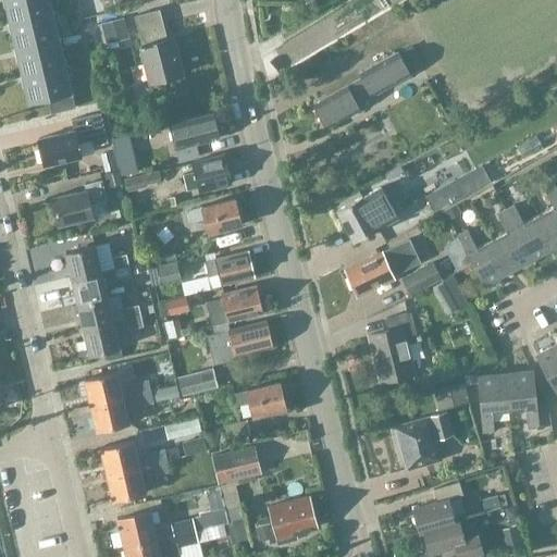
[(52,13),(48,0),(3,0),(10,23),(52,13)]
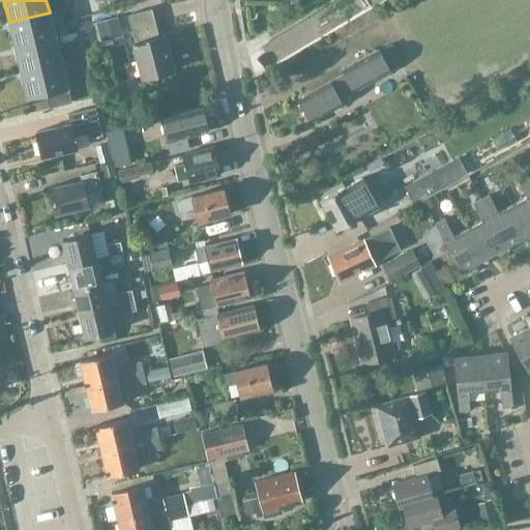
[(152,9),(127,16),(143,79),(171,72),(163,38),(155,40),(151,23),(155,22),(152,9)]
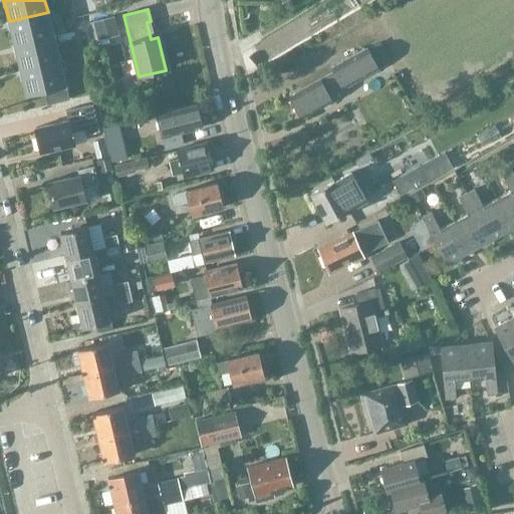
[(54,36),(48,12),(9,21),(15,46),(54,36)]
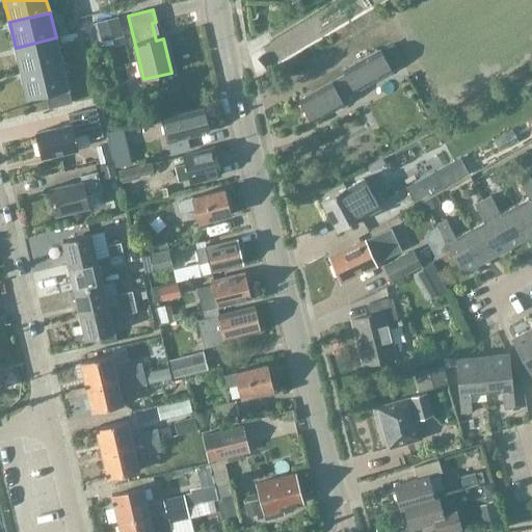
[(62,63),(56,37),(16,48),(22,73),(62,63)]
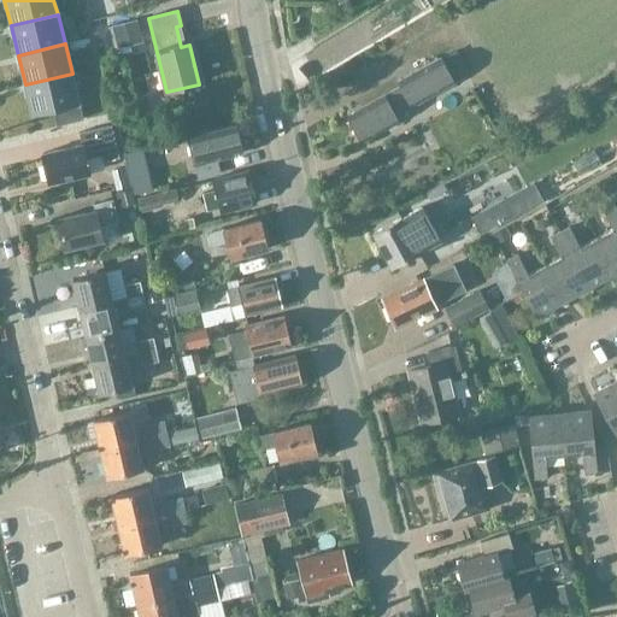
[(457,51),(440,59),(398,83),(400,88),(347,117),(362,144),(398,123),(392,113),(410,105),(411,109),(470,76),(457,51)]
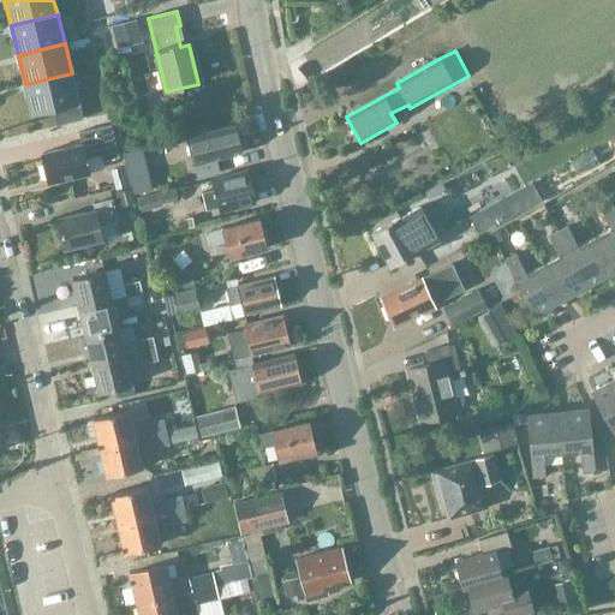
[(33,114),(53,108),(79,102),(72,73),(25,84),(33,114)]
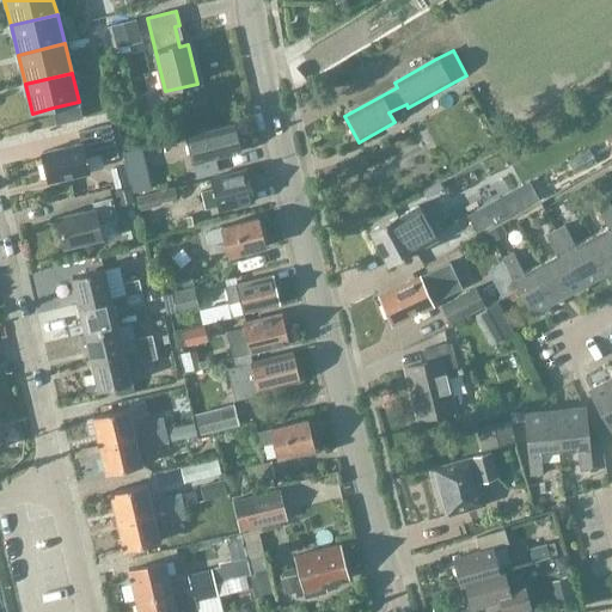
[(83,118),(79,102),(53,108),(56,124),(83,118)]
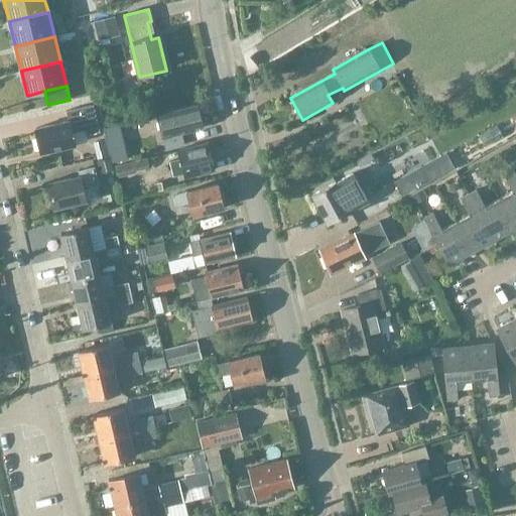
[(75,146),(72,134),(85,131),(86,136),(99,133),(93,105),(66,111),(68,121),(35,129),(41,154),(75,146)]
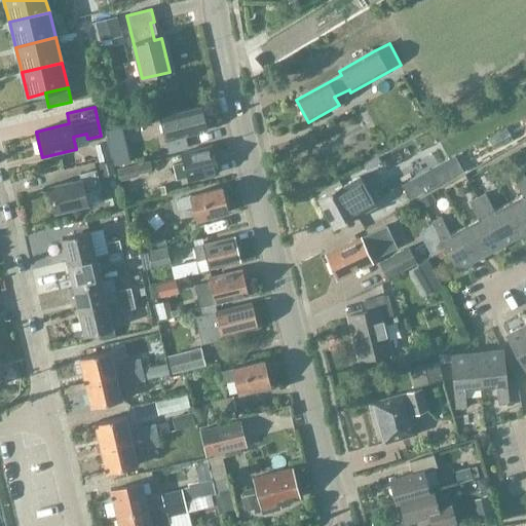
[(184,137),(205,132),(200,109),(160,118),(168,153),(187,149),(184,137)]
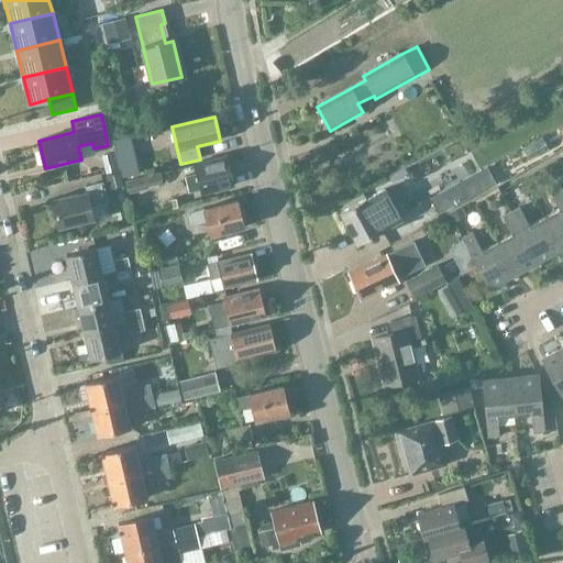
[(127,153),(144,147),(141,132),(122,138),(127,153)]
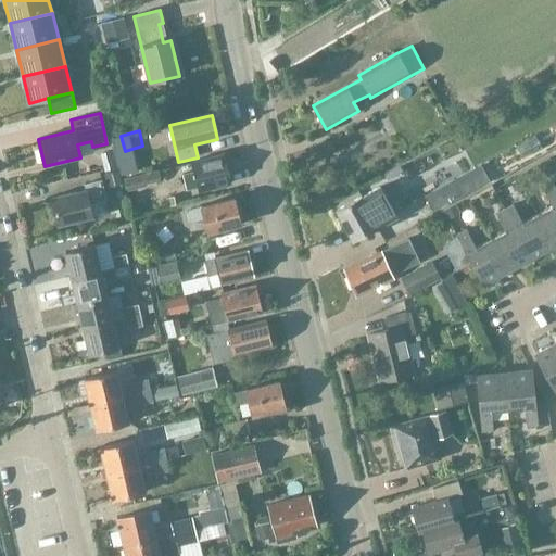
[(225,154),(222,155),(191,163),(193,175),(184,177),(187,190),(197,188),(198,192),(231,184),(229,176),(231,173),(229,164),(227,163),(225,154)]
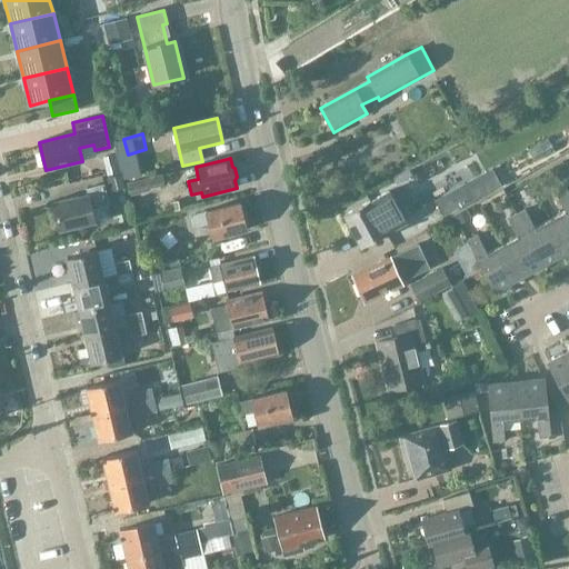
[(491,170),(436,201),(443,216),(499,185),(491,170)]
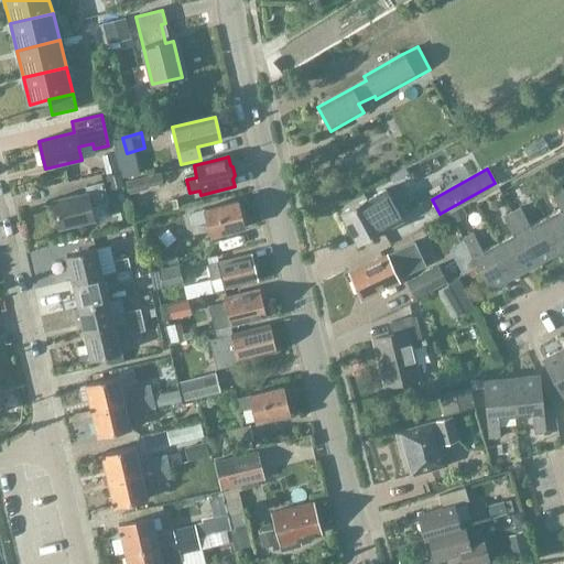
[(86,194),(53,202),(60,229),(93,221),(89,207),(107,204),(102,184),(85,187),(86,194)]
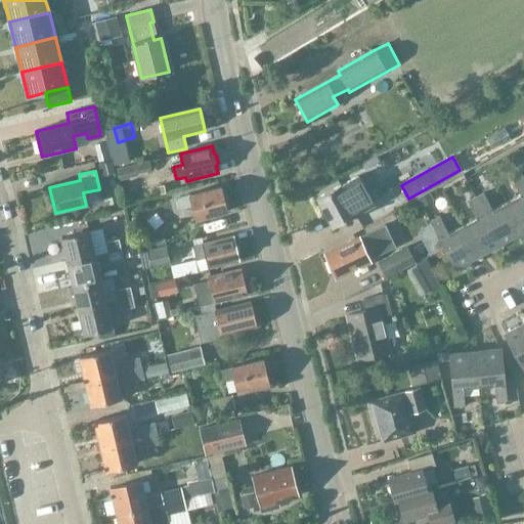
[(521,193),(507,202),(523,231),(523,230),(523,180),(520,173),(513,177),(521,193)]
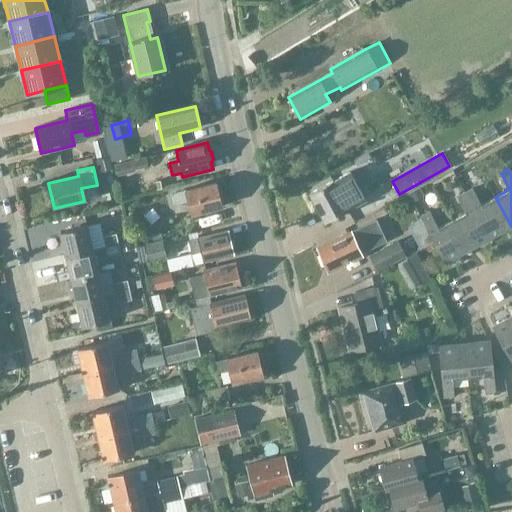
[(332,181),(309,193),(325,223),(348,210),(365,200),(350,172),(332,181)]
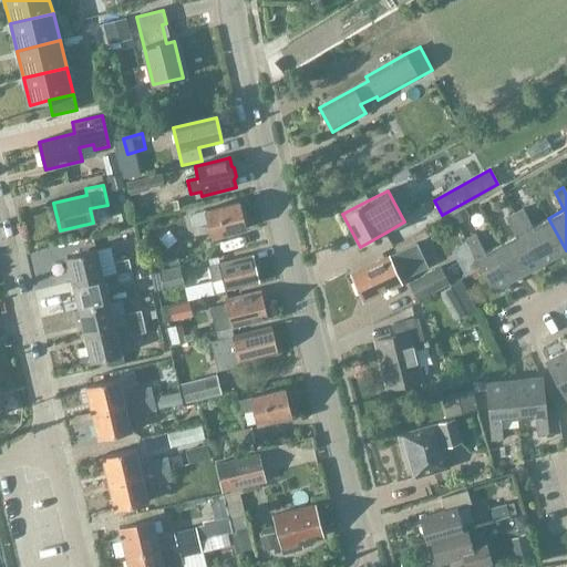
[(212,238),(245,230),(238,204),(205,212),(206,213),(191,216),(194,227),(208,224),(212,238)]
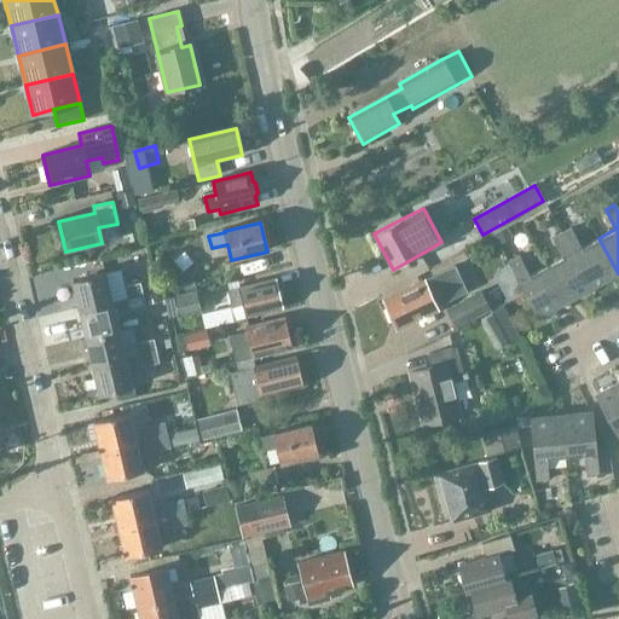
[(571,229),(562,233),(593,288),(618,273),(599,238),(582,248),(571,229)]
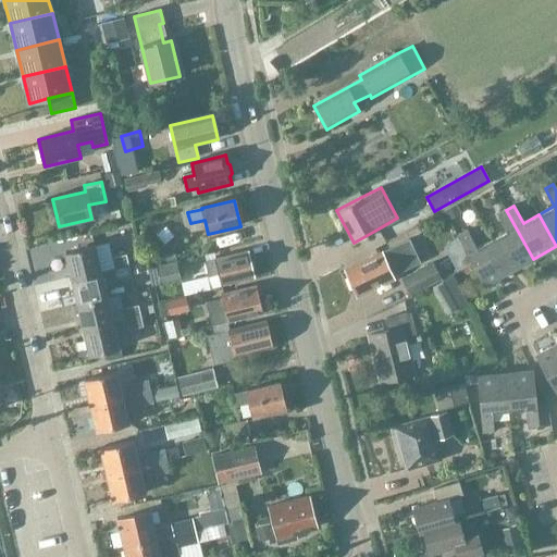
[(533,259),(506,210),(498,213),(508,232),(492,239),(509,272),(533,259)]
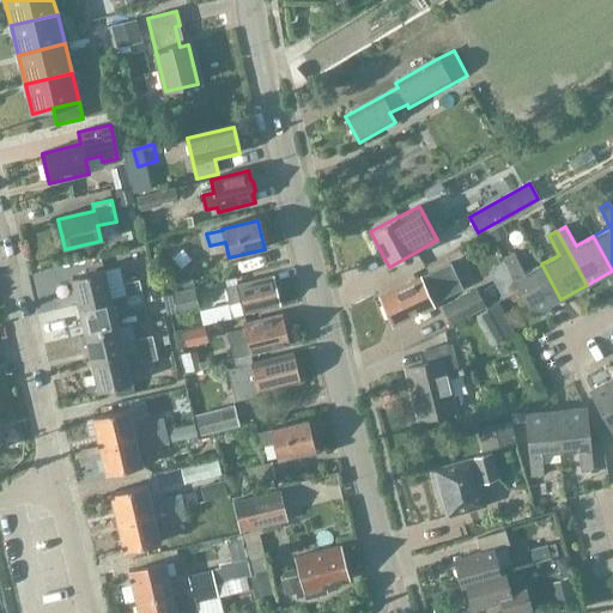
[(515,254),(513,255),(504,260),(534,314),(560,299),(541,263),(525,273),(515,254)]
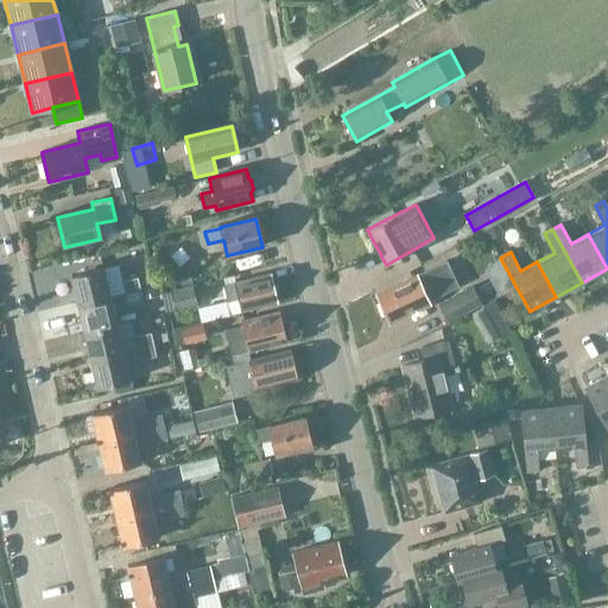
[(447,261),(377,293),(391,323),(429,305),(428,303),(458,287),(447,261)]
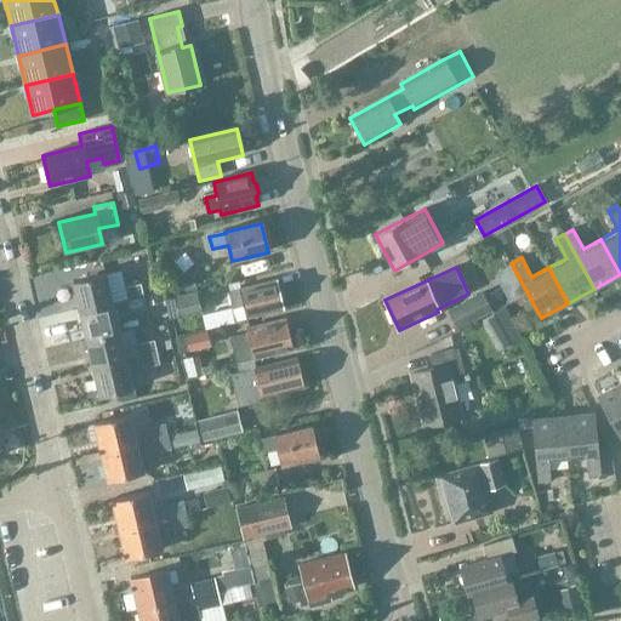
[(73,283),(80,311),(112,303),(106,275),(73,283)]
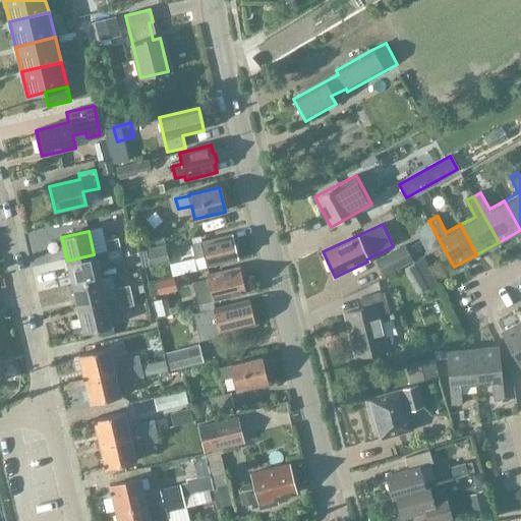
[(208,266),(237,259),(232,235),(192,244),(195,258),(206,256),(208,266)]
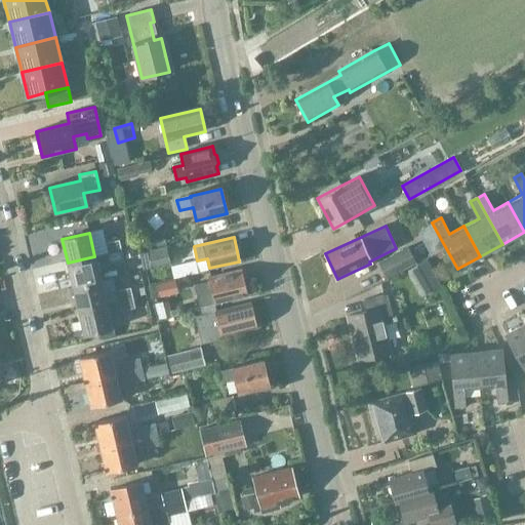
[(119,240),(104,244),(107,253),(121,250),(119,241),(119,240)]
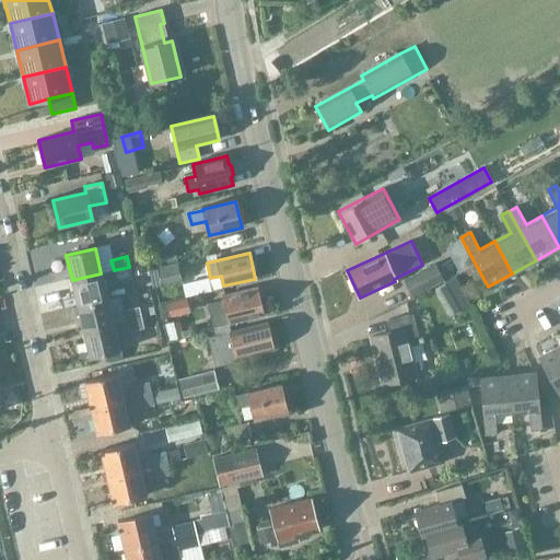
[(411,296),(443,280),(434,264),(403,281),(411,296)]
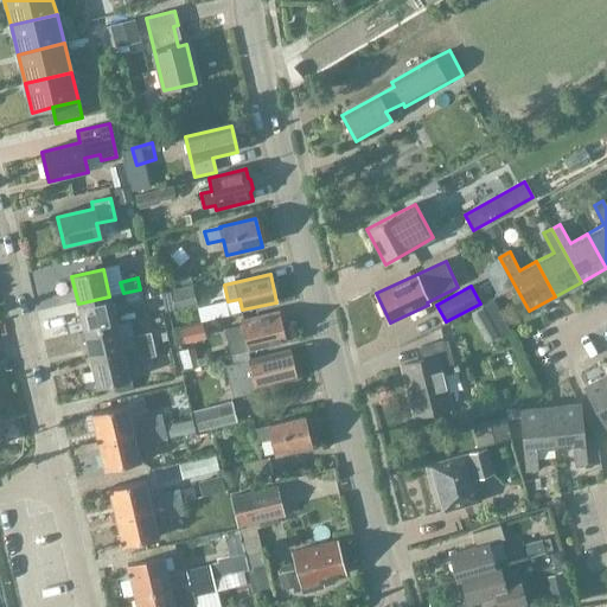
[(174,310),(197,305),(192,287),(170,292),(174,310)]
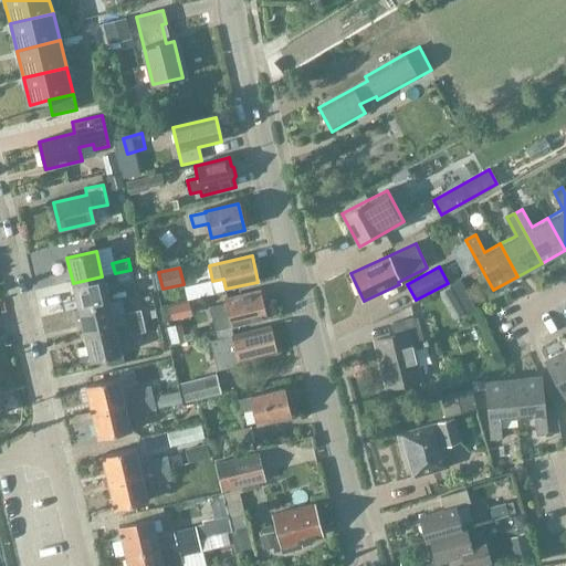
[(133,281),(130,270),(115,273),(117,284),(133,281)]
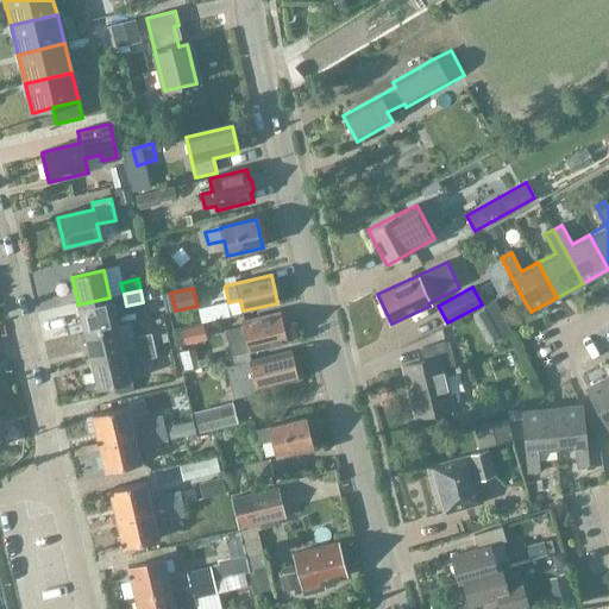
[(110,297),(79,305),(85,333),(117,326),(113,309),(126,306),(124,294),(110,297)]
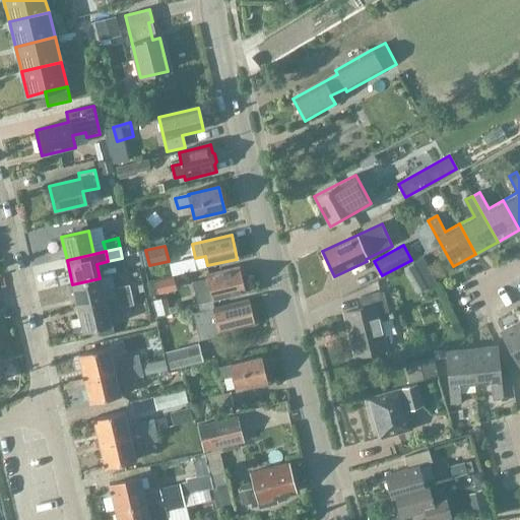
[(193,282),(195,293),(198,304),(245,293),(244,289),(246,287),(245,281),(242,279),(239,267),(206,275),(207,279),(193,282)]
